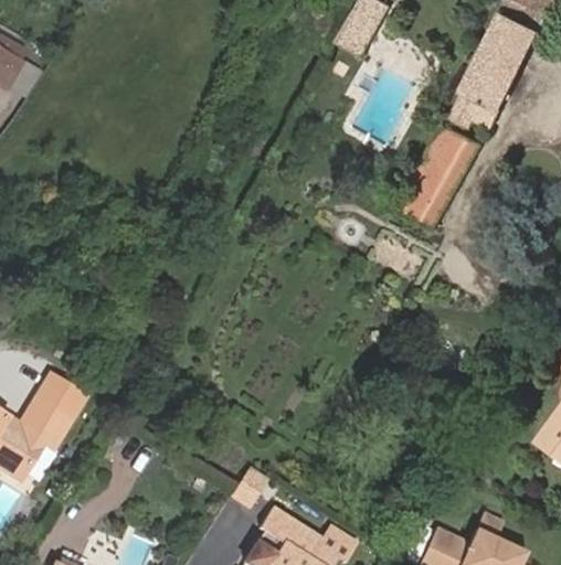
[(342,45),(367,0),(355,0),(335,41),(342,45)]
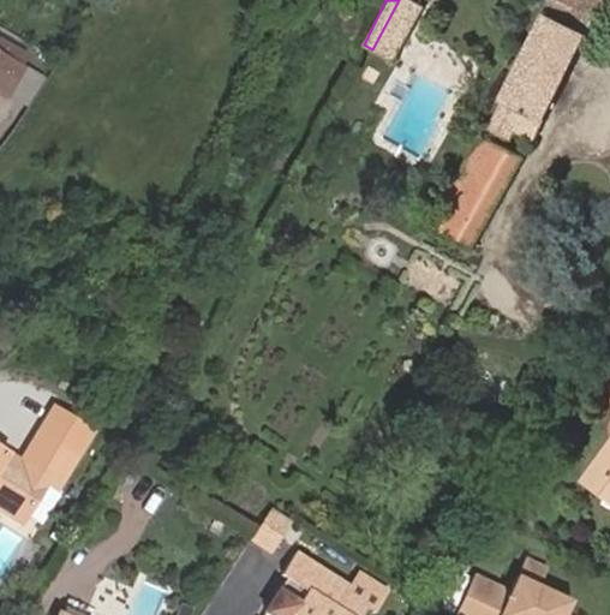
[(418,9),(402,0),(399,0),(372,49),(390,60),(418,9)]
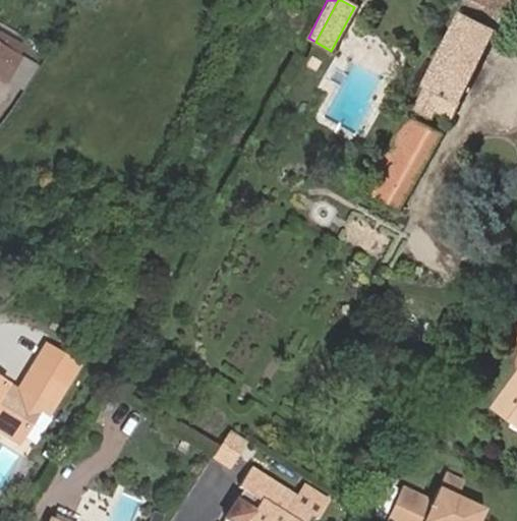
[(461,0),(457,11),(420,87),(423,87),(411,110),(428,119),(432,112),(447,119),(456,102),(462,106),(499,26),(509,0),(461,0)]
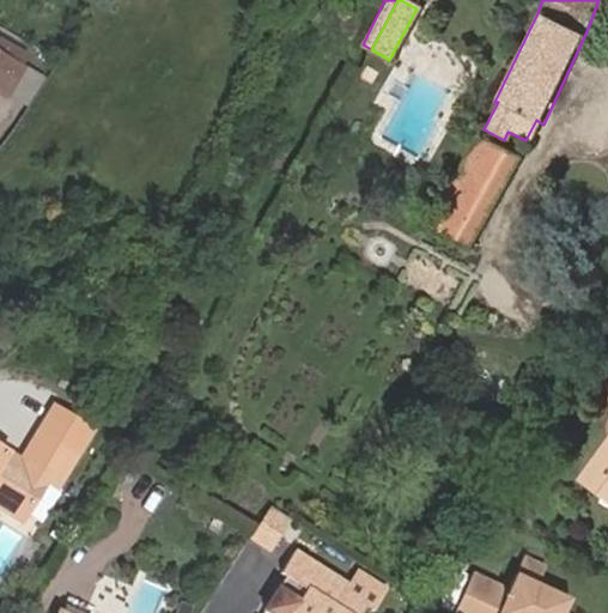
[(0,97),(19,113),(40,83),(0,53),(0,97)]
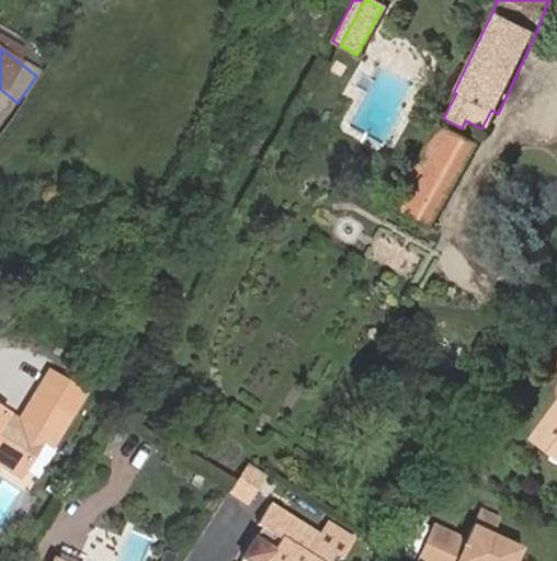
[(472,145),(435,125),(389,207),(422,226),(427,228),(472,145)]
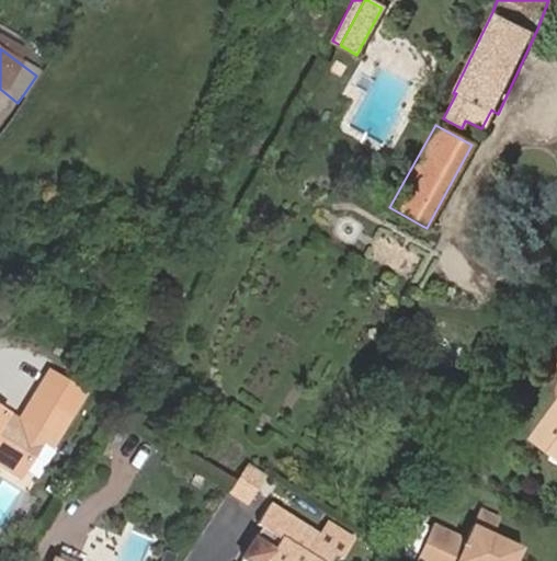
[(556,404),(536,436),(556,450),(556,404)]
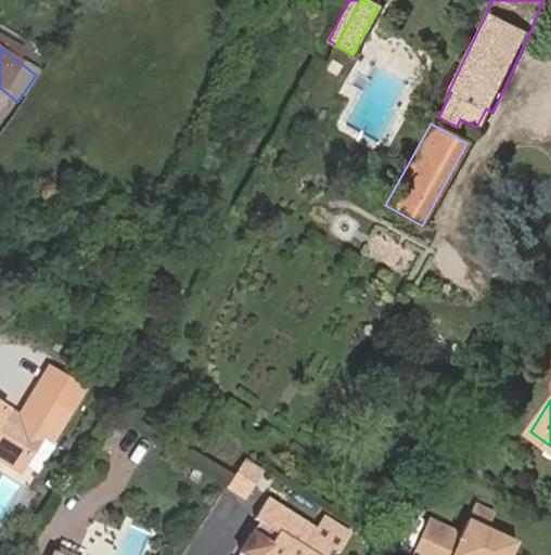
[(0,455),(21,468),(41,435),(50,440),(60,424),(25,404),(17,420),(0,409),(0,455)]
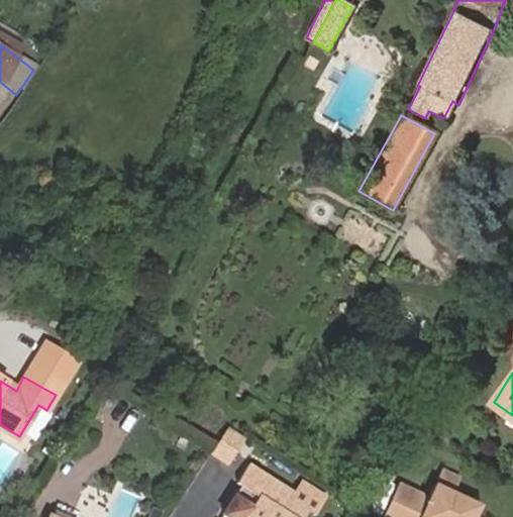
[(0,433),(15,442),(19,436),(0,424),(0,433)]
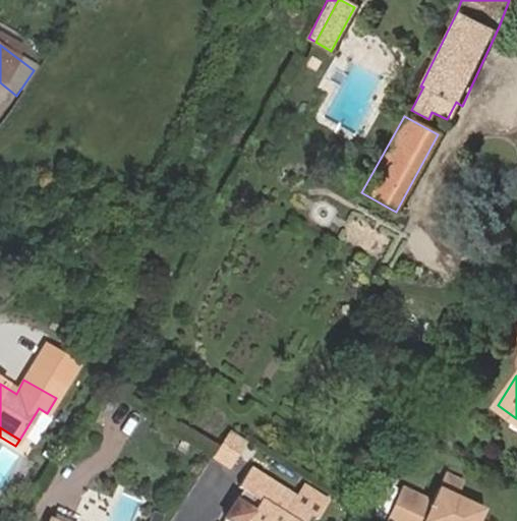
[(215,451),(212,455),(229,466),(247,439),(229,427),(215,451)]
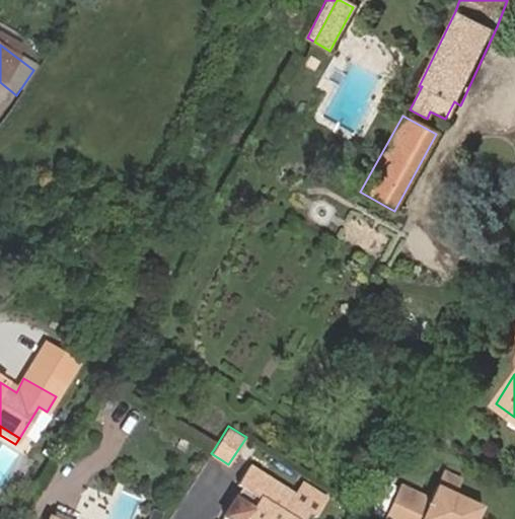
[(251,509),(236,501),(224,518),(306,518),(311,511),(294,500),(297,494),(251,466),(239,487),(243,489),(259,498),(251,509)]
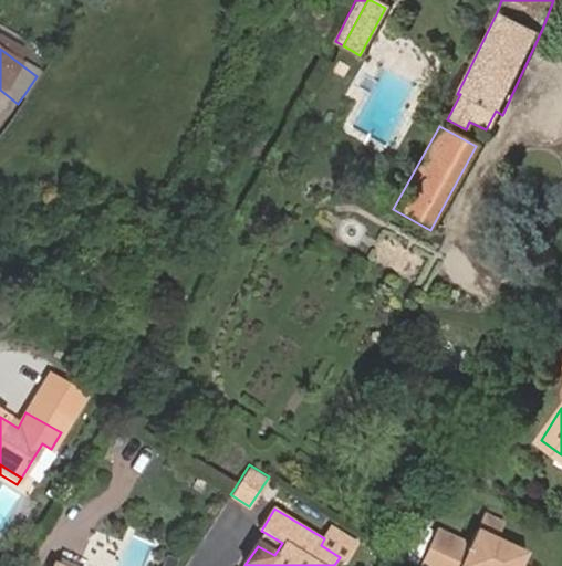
[(486,512),(479,526),(499,535),(506,521),(486,512)]
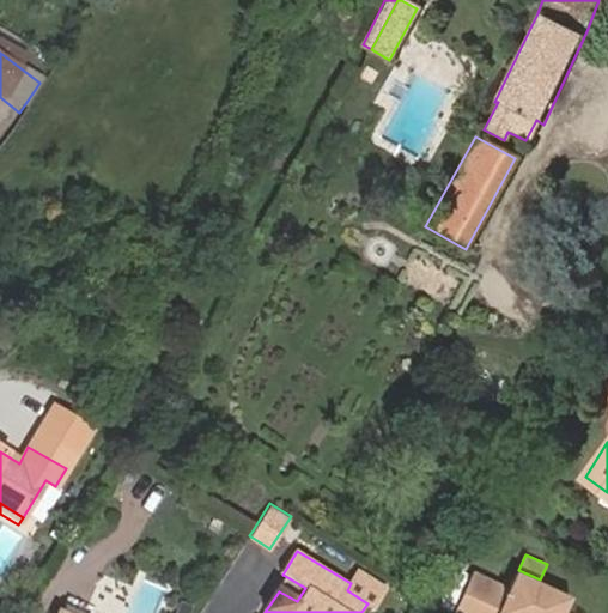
[(500,612),(575,612),(565,608),(571,595),(540,580),(518,570),(510,587),(474,570),(455,612),(481,612),(490,598),(505,605),(500,612)]
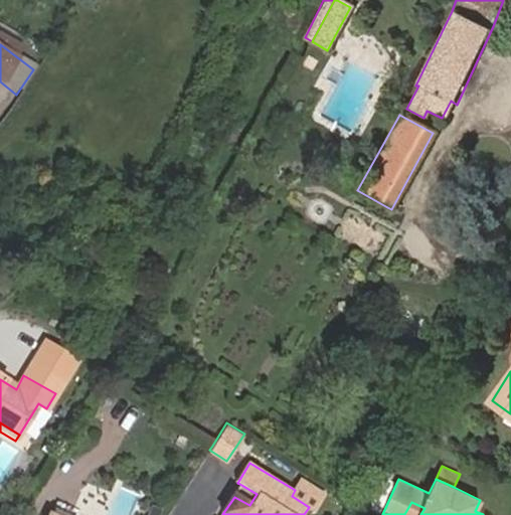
[(241,485),(234,497),(249,505),(257,494),(241,485)]
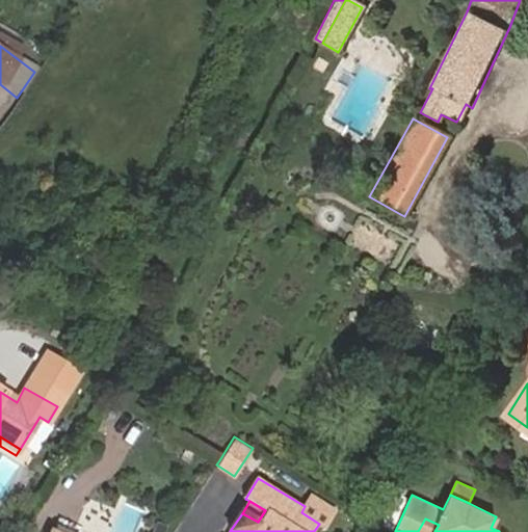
[(434,531),(439,525),(425,519),(418,531),(434,531)]
